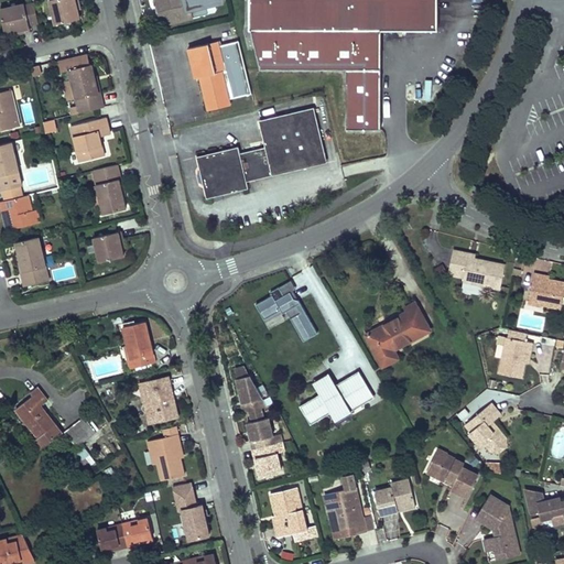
[(50,0),(55,24),(79,19),(77,10),(76,2),(78,2),(77,0),(50,0)]
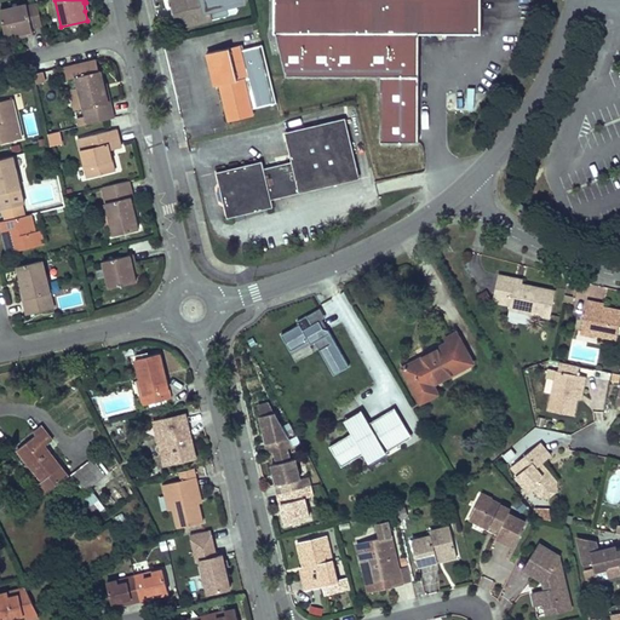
[(214,18),(212,7),(240,0),(171,0),(174,11),(178,27),(214,18)]
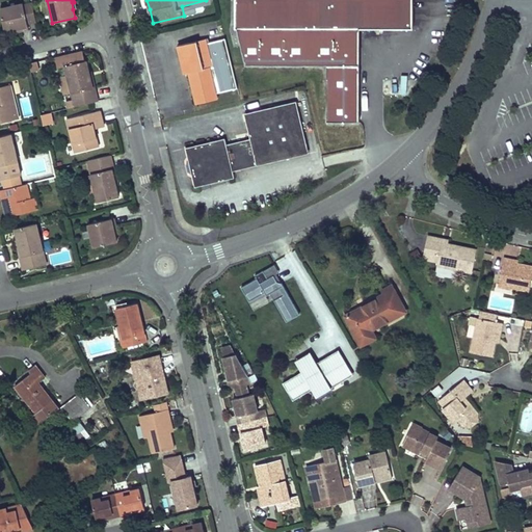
[(234,0),(234,28),(236,28),(245,67),(325,67),(325,123),(358,123),(358,29),(413,29),(413,0),(234,0)]
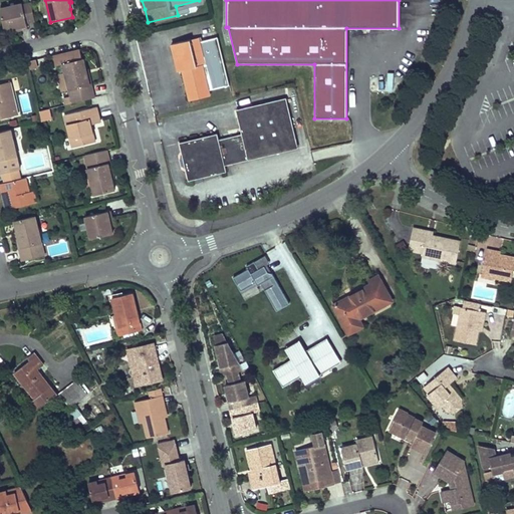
[(35,21),(31,3),(22,5),(22,4),(0,8),(5,31),(13,29),(19,27),(20,30),(24,29),(27,28),(26,23),(35,21)]
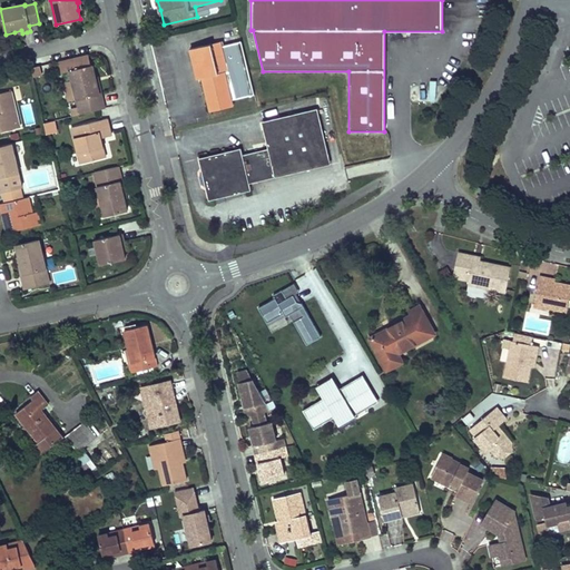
[(255,92),(242,38),(223,43),(229,69),(225,70),(232,98),(255,92)]
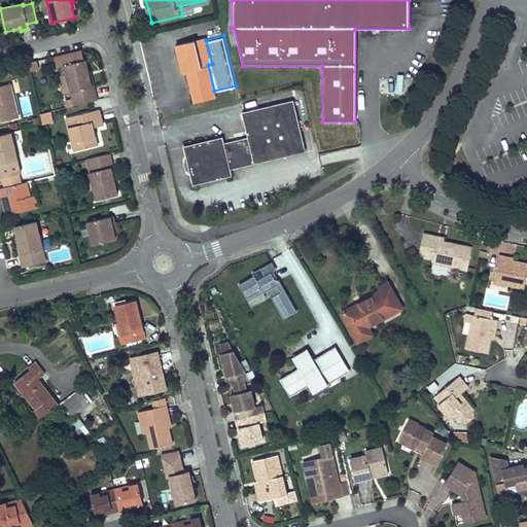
[(214,91),(208,65),(212,64),(206,40),(205,37),(176,43),(180,61),(182,68),(186,67),(187,70),(195,102),(215,97),(214,91)]
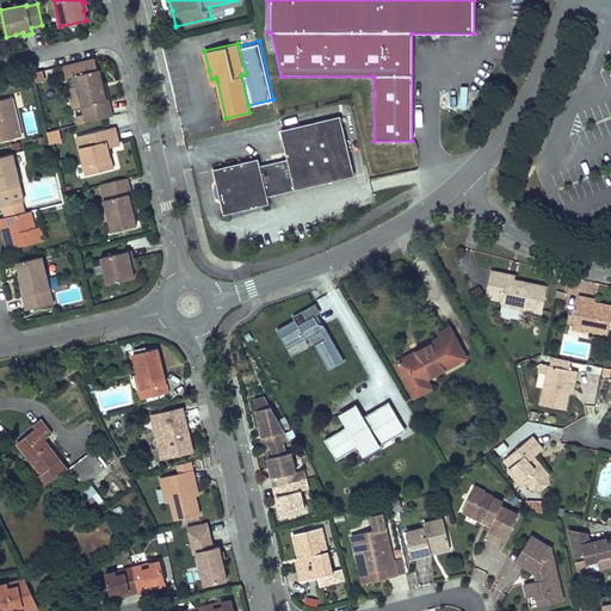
[(82,105),(86,123),(112,116),(109,100),(106,100),(102,82),(99,69),(97,71),(94,59),(63,66),(67,78),(74,75),(75,78),(78,87),(82,105)]
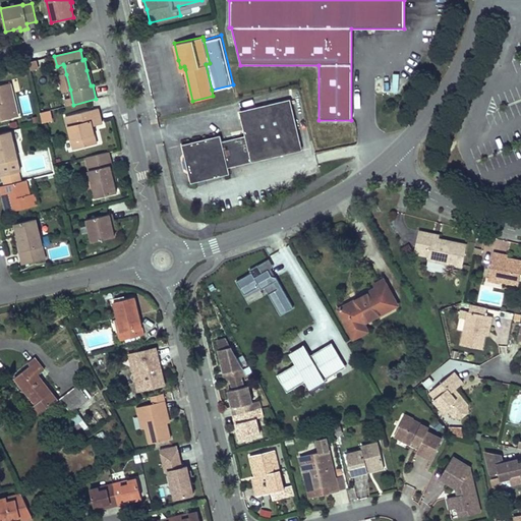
[(60,75),(58,75),(62,92),(70,90),(66,74),(60,75)]
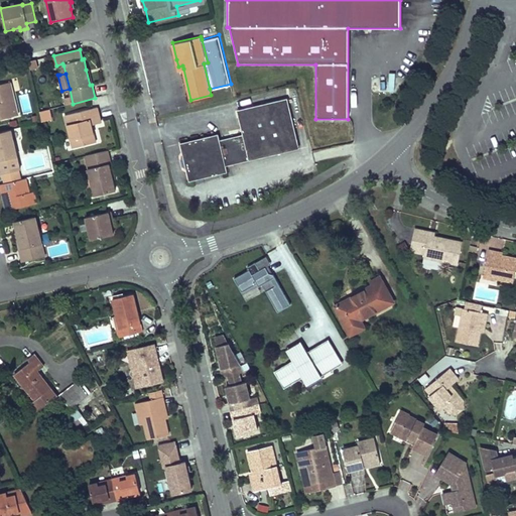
[(0,85),(0,119),(18,115),(10,83),(0,85)]
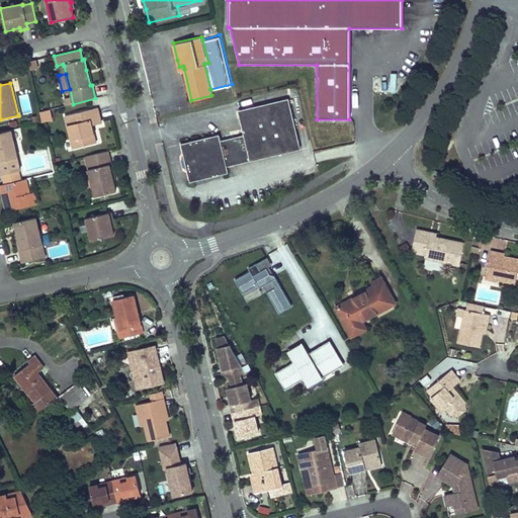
[(293,151),(291,144),(298,142),(288,99),(245,109),(247,116),(240,118),(244,136),(221,141),(219,135),(181,144),(184,157),(181,160),(182,164),(183,167),(187,169),(190,182),(228,173),(227,167),(293,151)]
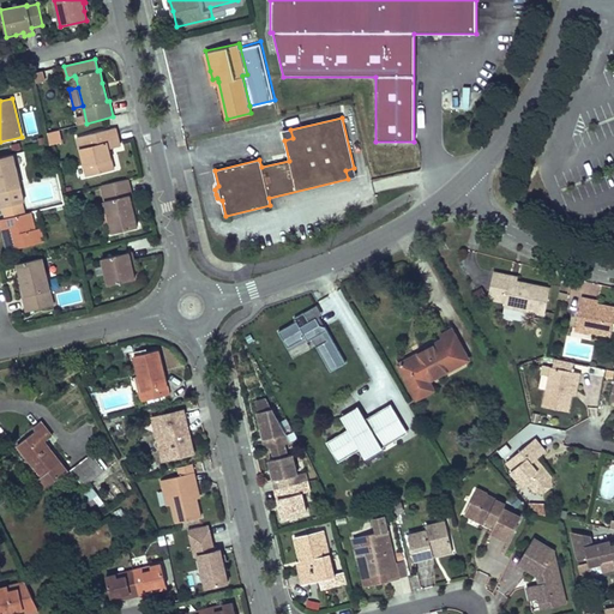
[(118,139),(115,128),(77,137),(88,176),(114,169),(109,149),(120,146),(118,139)]
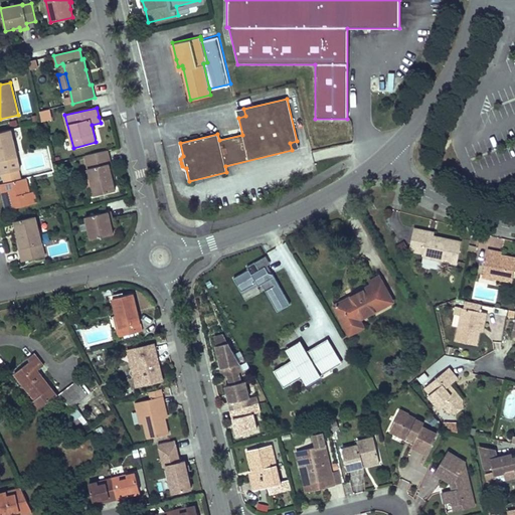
[(49,109),(39,112),(41,120),(51,117),(49,109)]
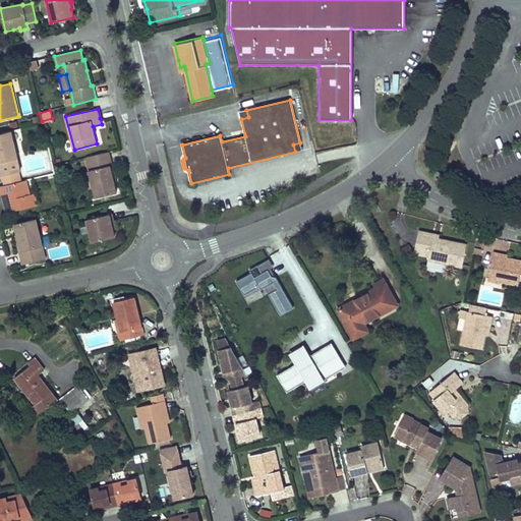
[(248,117),(246,110),(239,112),(241,119),(248,117)]
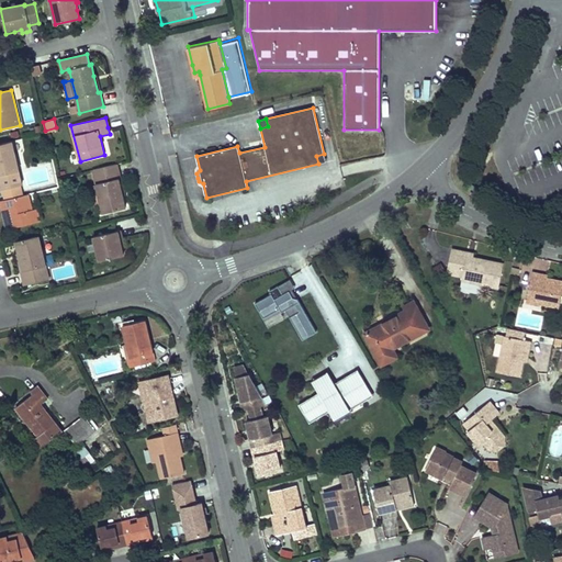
[(22,184),(11,142),(0,144),(0,189),(2,189),(6,200),(22,195),(20,186),(22,184)]
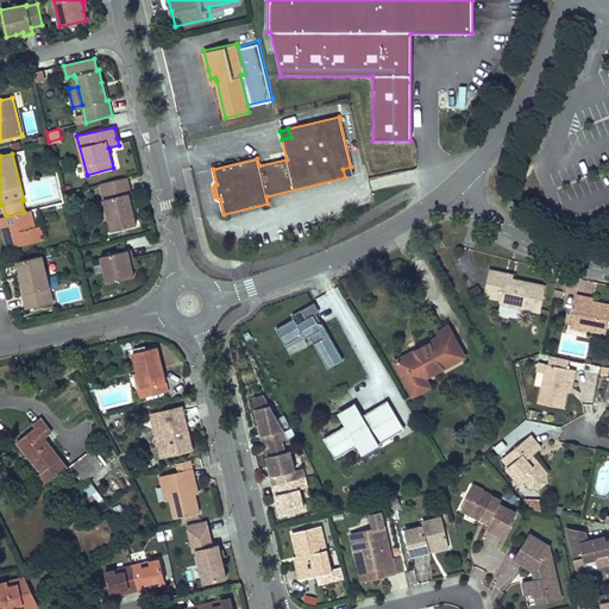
[(351,167),(343,169),(345,177),(353,175),(351,167)]
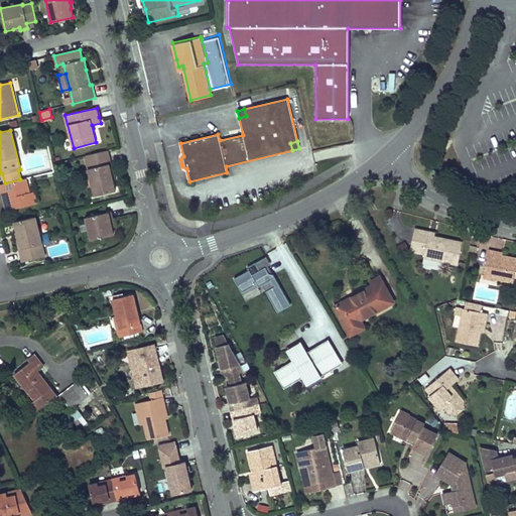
[(93,187),(95,196),(115,190),(113,180),(109,164),(111,164),(108,151),(85,156),(89,170),(93,187)]
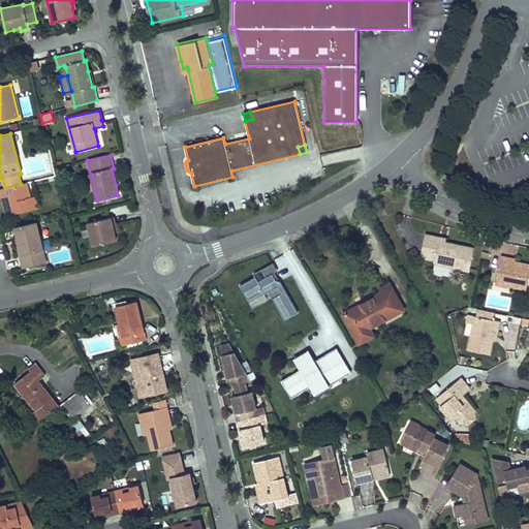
[(453,177),(443,173),(441,178),(449,183),(453,177)]
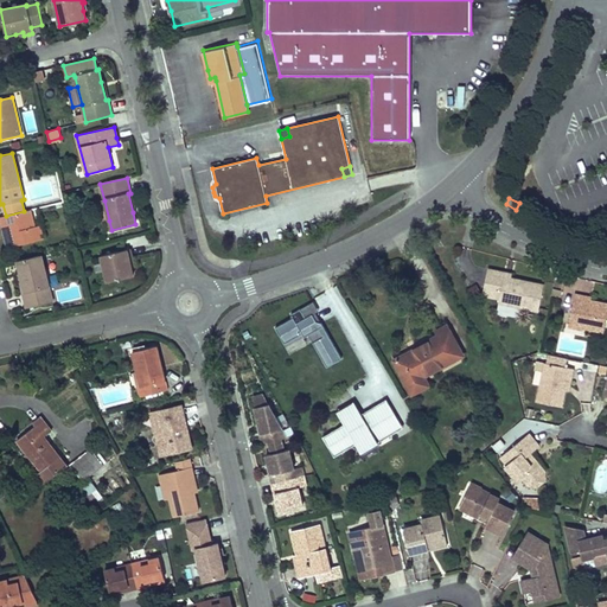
[(102,222),(109,221),(104,200),(97,202),(102,222)]
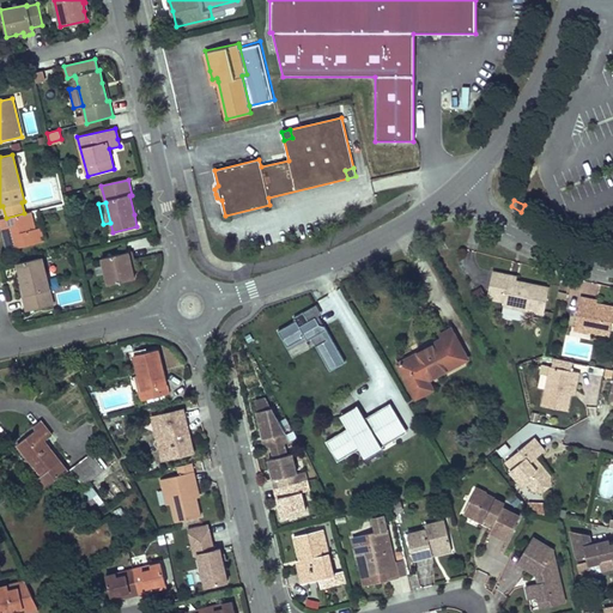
[(35,230),(30,212),(24,213),(6,218),(0,219),(0,220),(2,229),(7,228),(8,230),(2,232),(5,240),(7,250),(43,242),(40,229),(35,230)]
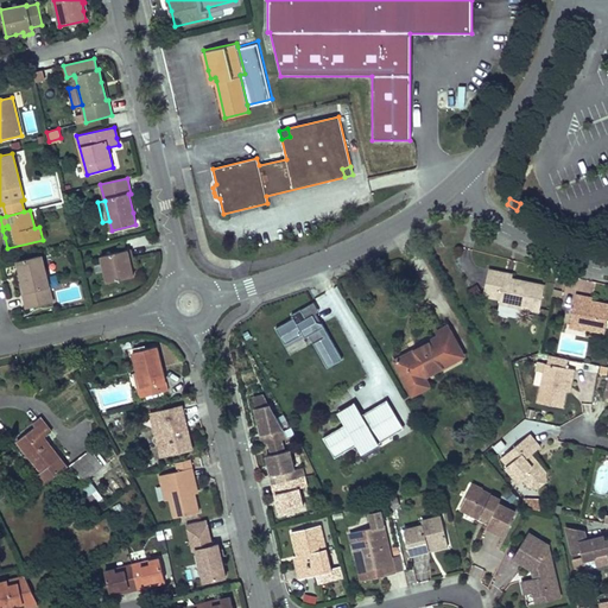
[(101,257),(107,283),(133,277),(131,267),(130,259),(132,258),(130,249),(101,257)]
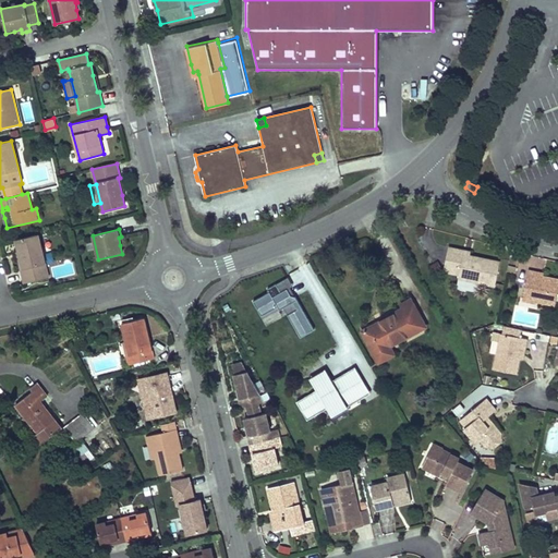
[(16,240),(19,252),(23,268),(21,269),(24,283),(48,277),(38,234),(16,240)]
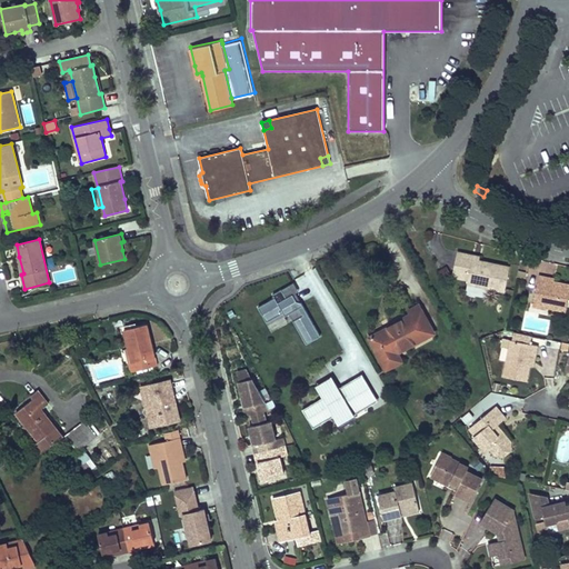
[(473,256),(457,252),(452,278),(468,281),(468,285),(505,292),(510,267),(479,261),(473,260),(473,256)]
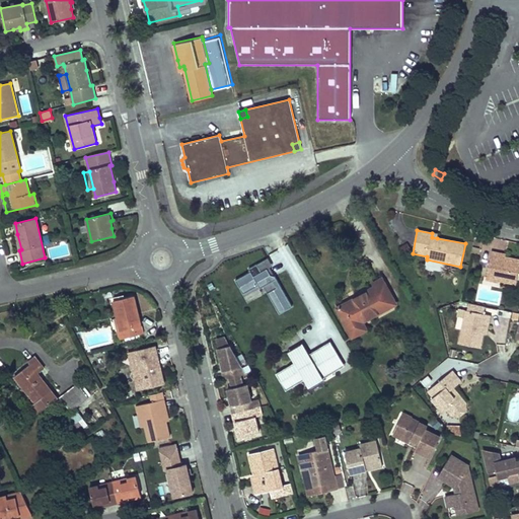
[(516,284),(518,269),(518,260),(505,257),(499,256),(500,253),(492,251),(487,275),(499,278),(498,280),(516,284)]
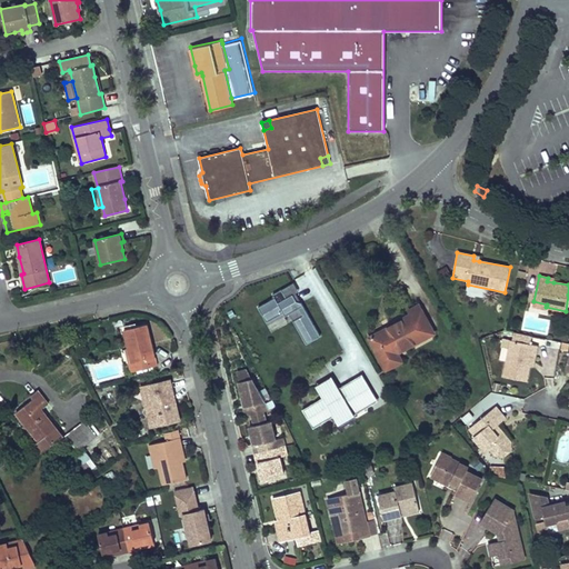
[(299,343),(313,337),(299,301),(293,299),(291,292),(297,289),(293,280),(271,290),(273,293),(256,300),(263,319),(281,312),(286,311),(299,343)]
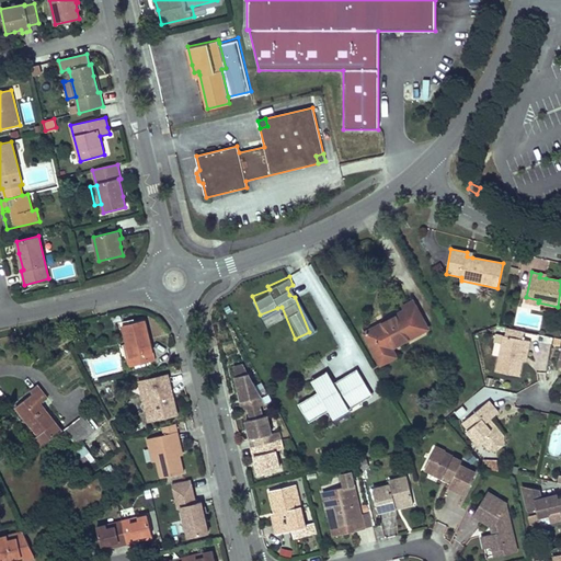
[(411,318),(420,313),(413,300),(403,306),(405,310),(407,309),(411,318)]
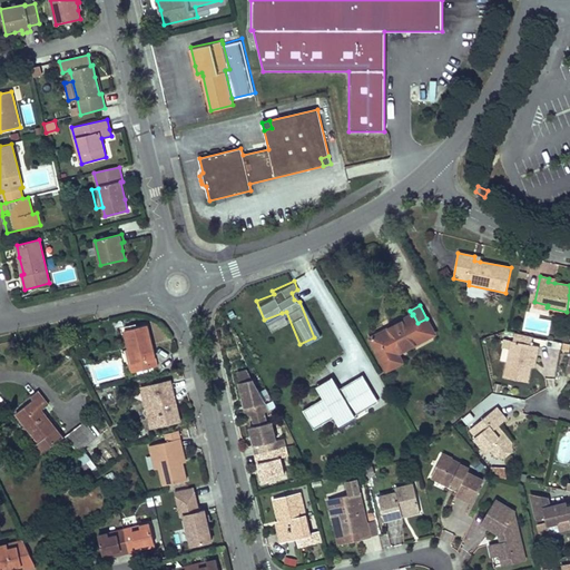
[(386,330),(371,338),(383,362),(397,354),(435,334),(426,318),(418,323),(413,314),(412,315),(390,326),(391,327),(392,330),(387,332),(386,330)]
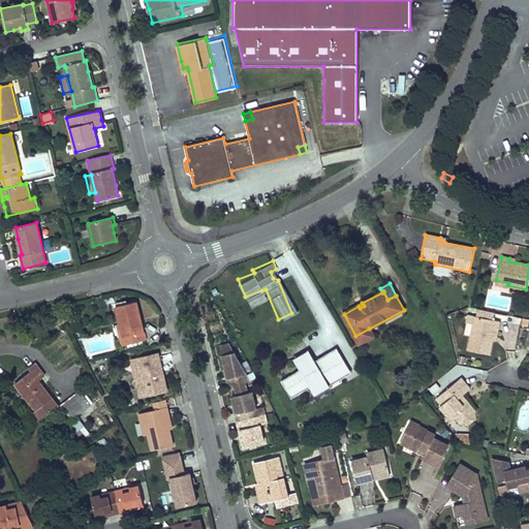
[(122,346),(146,340),(142,322),(136,302),(115,307),(120,324),(122,335),(120,335),(122,346)]
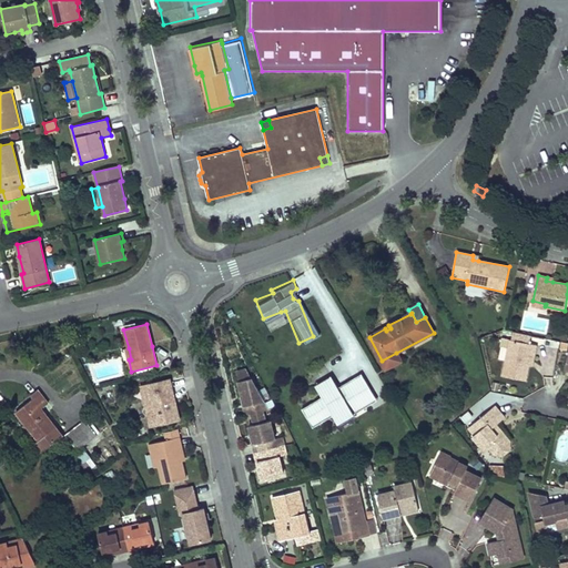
[(537,345),(510,340),(503,376),(526,381),(529,365),(531,354),(535,354),(537,345)]
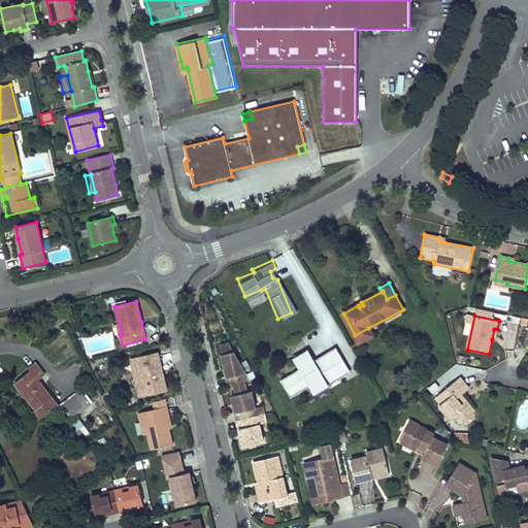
[(368,328),(355,335),(359,342),(372,335),(368,328)]
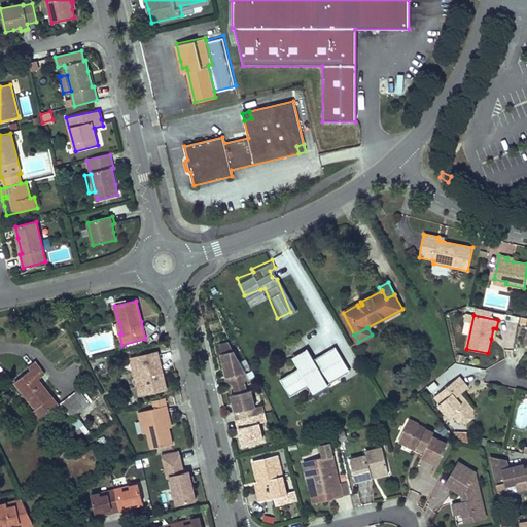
[(248,371),(230,340),(218,342),(229,384),(233,383),(235,391),(251,388),(252,387),(248,371)]
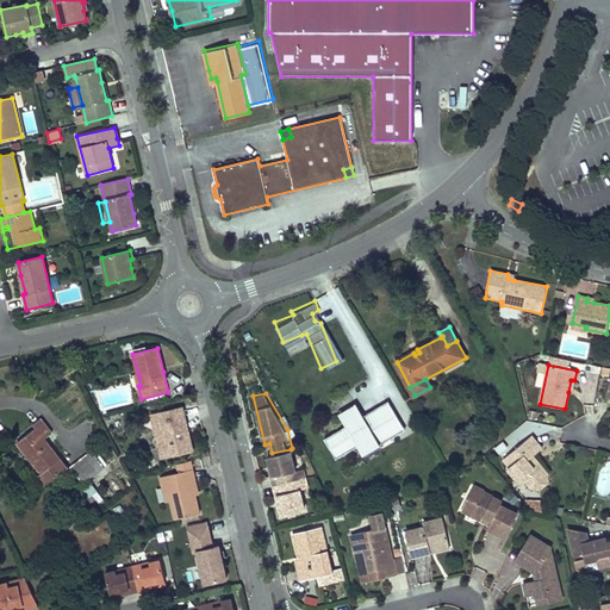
[(381,442),(406,427),(388,398),(377,405),(388,425),(375,433),(381,442)]
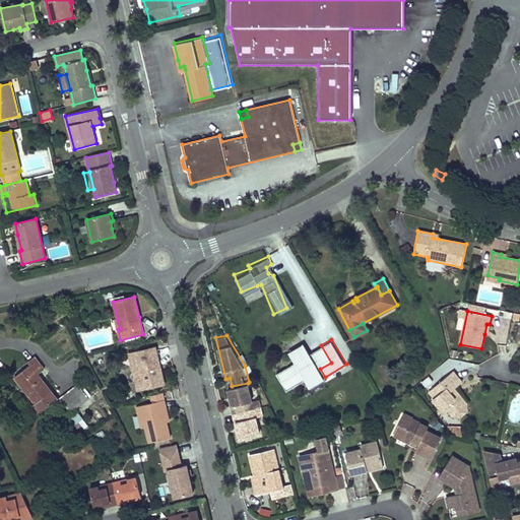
[(293,358),(308,348),(304,341),(288,350),(293,358)]
